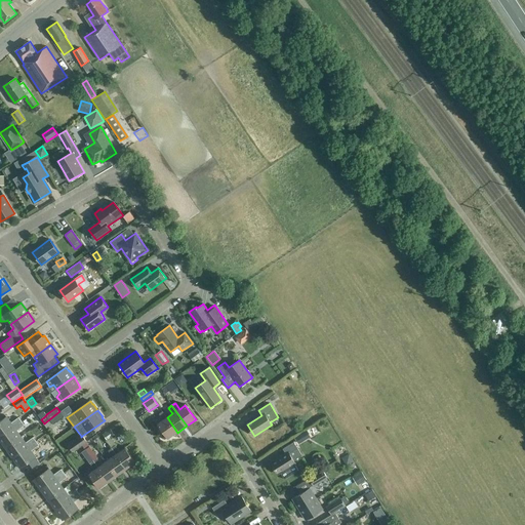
[(59,411),(44,423),(43,423),(46,428),(52,423),(53,425),(64,416),(59,411)]
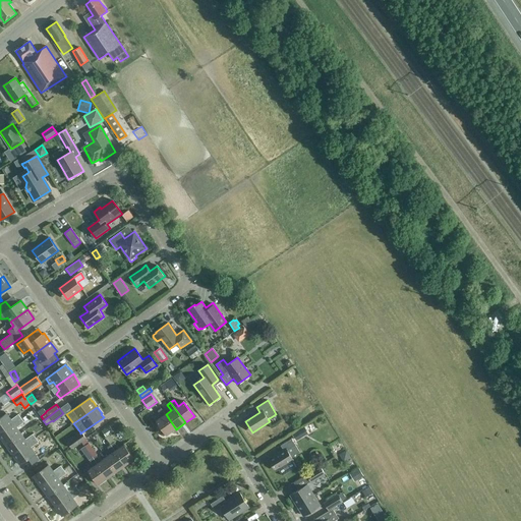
[(162,417),(157,421),(167,436),(176,429),(166,414),(162,408),(161,409),(158,411),(162,417)]
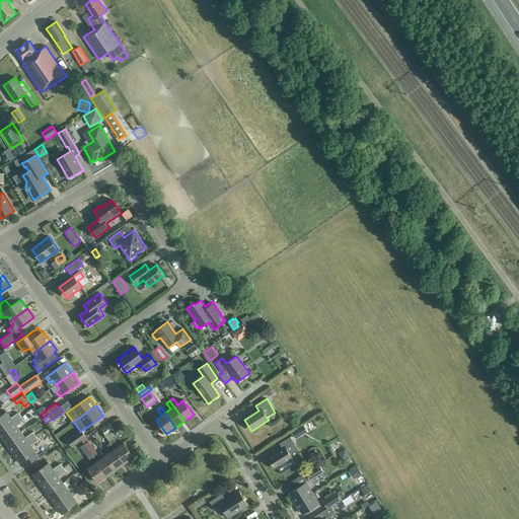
[(6,413),(0,417),(0,432),(21,417),(18,413),(11,419),(6,413)]
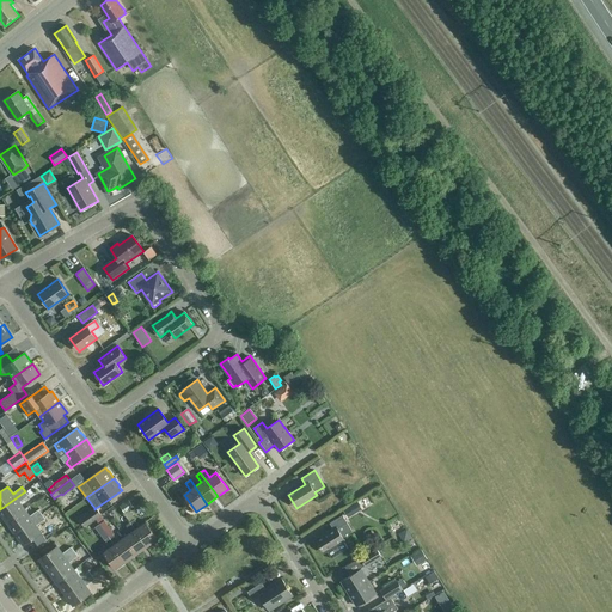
[(25,491),(0,509),(0,514),(6,522),(24,509),(19,502),(28,496),(25,491)]
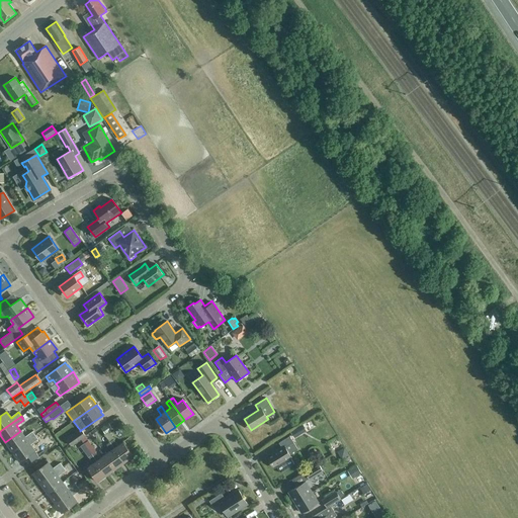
[(104,434),(108,432),(112,429),(108,424),(100,429),(104,434)]
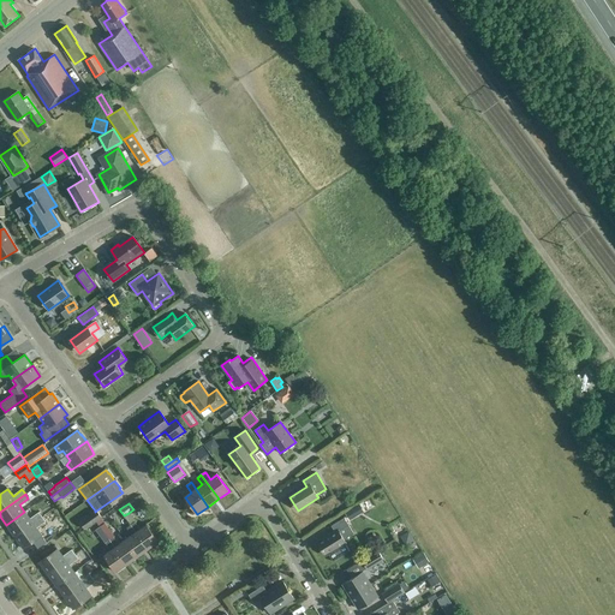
[(95,512),(95,511),(79,521),(85,530),(97,520),(101,518),(96,511),(95,512)]
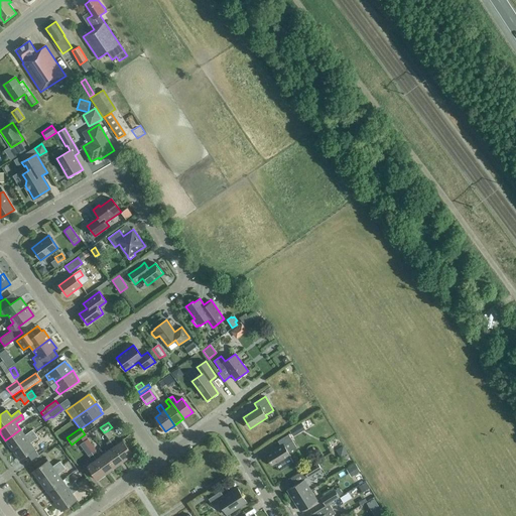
[(25,435),(20,429),(5,440),(12,450),(35,433),(32,430),(25,435)]
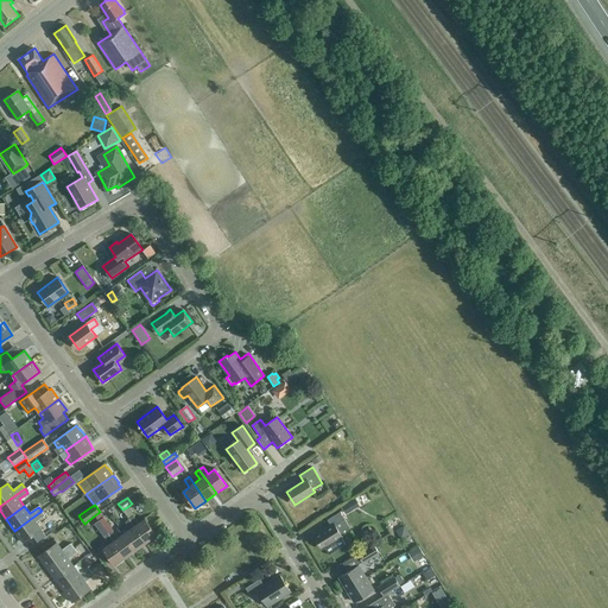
[(124,511),(122,511),(130,520),(146,543),(157,536),(145,518),(139,524),(133,517),(127,507),(122,510),(124,511)]
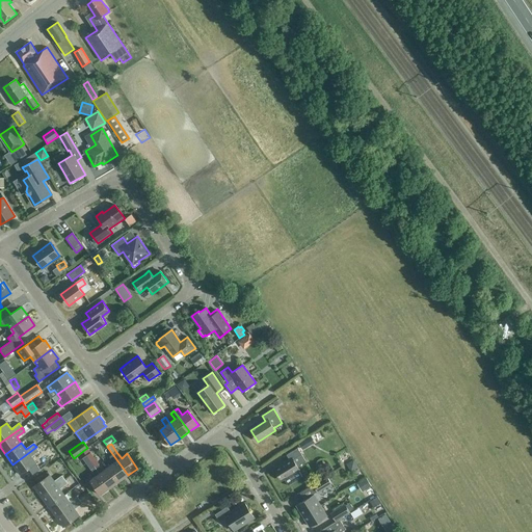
[(36,447),(12,464),(20,475),(36,463),(31,457),(40,451),(36,447)]
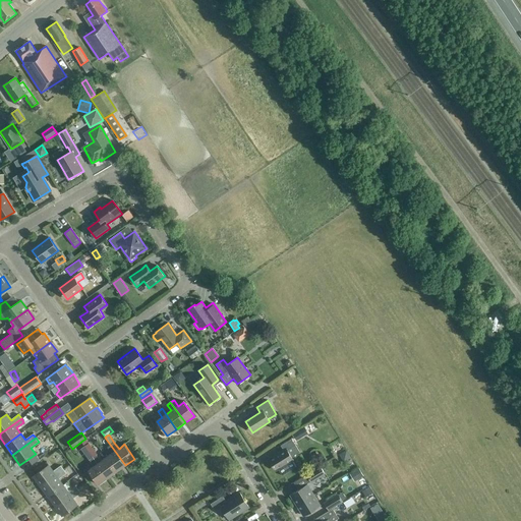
[(291,439),(281,446),(284,451),(269,460),(276,471),(293,460),(291,458),(299,453),(291,439)]
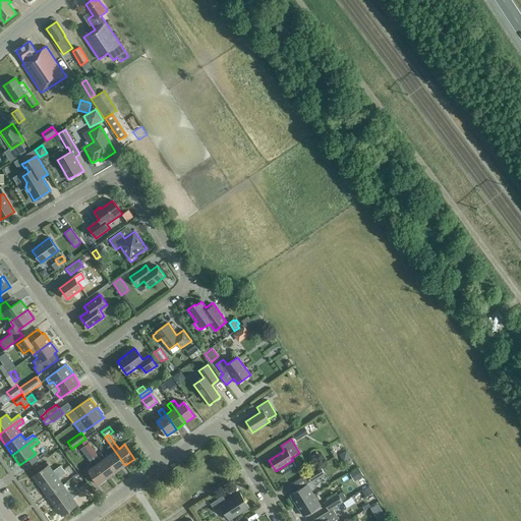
[(64,445),(54,451),(58,457),(68,451),(64,445)]
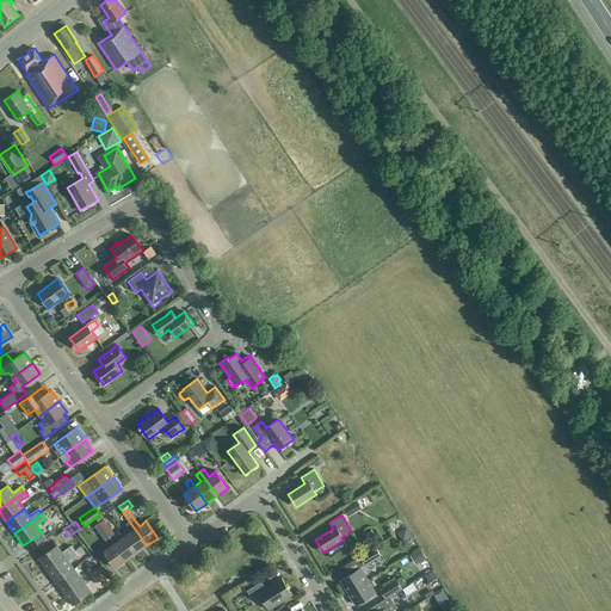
[(147,545),(130,523),(127,525),(131,532),(124,537),(137,554),(147,545)]
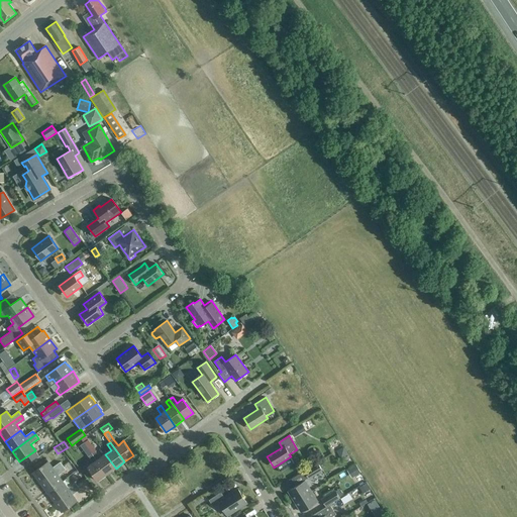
[(335,451),(340,459),(347,454),(343,447),(335,451)]
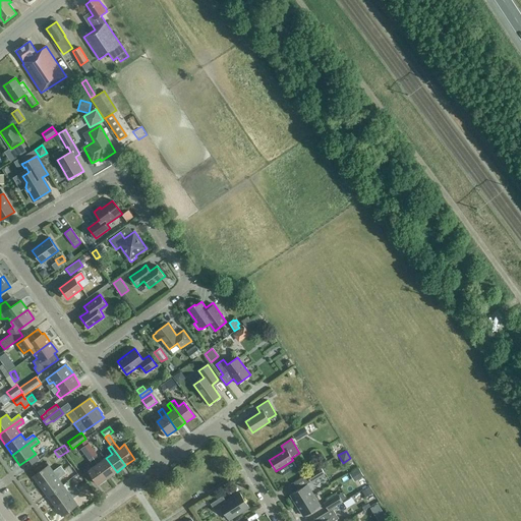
[(32,465),(40,459),(38,456),(30,462),(32,465)]
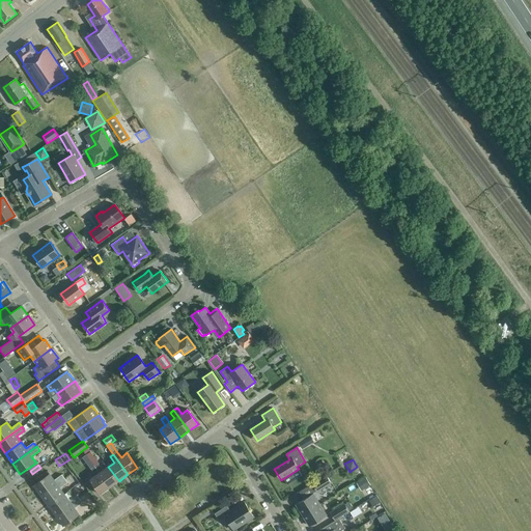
[(99,465),(94,467),(110,487),(119,481),(108,467),(103,471),(99,465)]
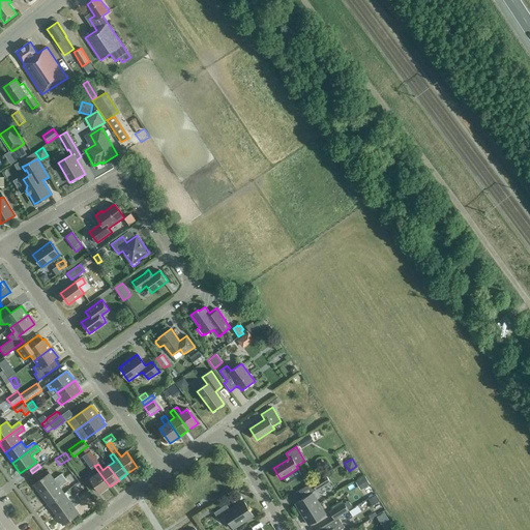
[(76,466),(69,471),(74,477),(81,473),(76,466)]
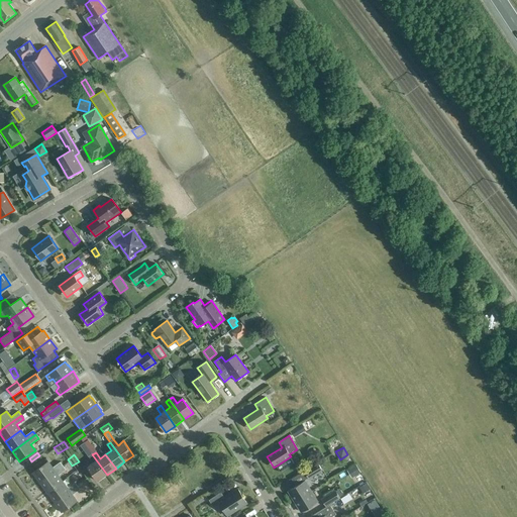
[(107,475),(92,454),(89,457),(93,462),(88,467),(98,482),(107,475)]
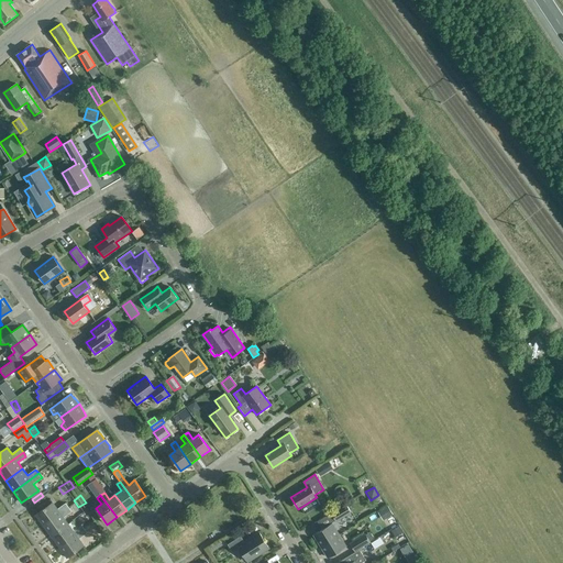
[(53,503),(35,515),(43,526),(68,507),(66,504),(57,509),(53,503)]
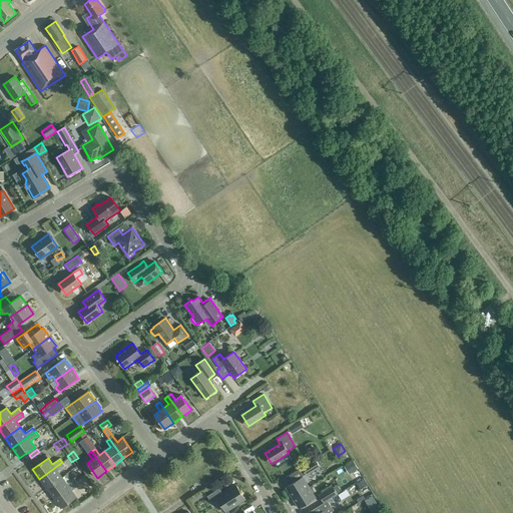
[(316,460),(302,468),(307,475),(320,467),(316,460)]
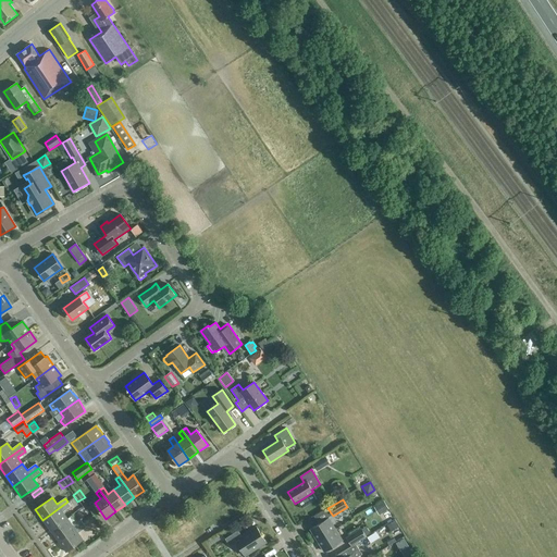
[(71,506),(67,502),(42,520),(50,531),(67,519),(63,512),(71,506)]
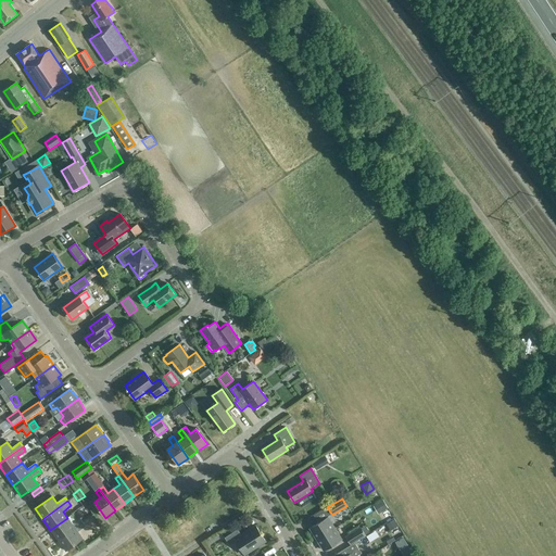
[(373,506),(377,514),(387,508),(382,501),(373,506)]
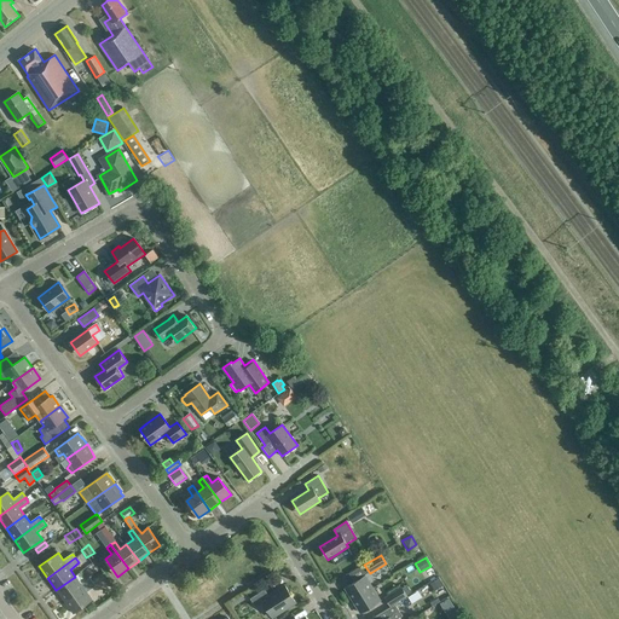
[(75,577),(56,590),(64,601),(92,582),(90,577),(85,580),(79,573),(75,577)]
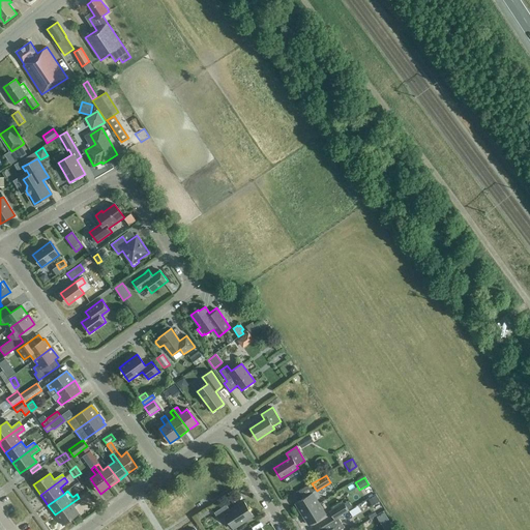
[(302,514),(319,504),(312,493),(296,503),(302,514)]
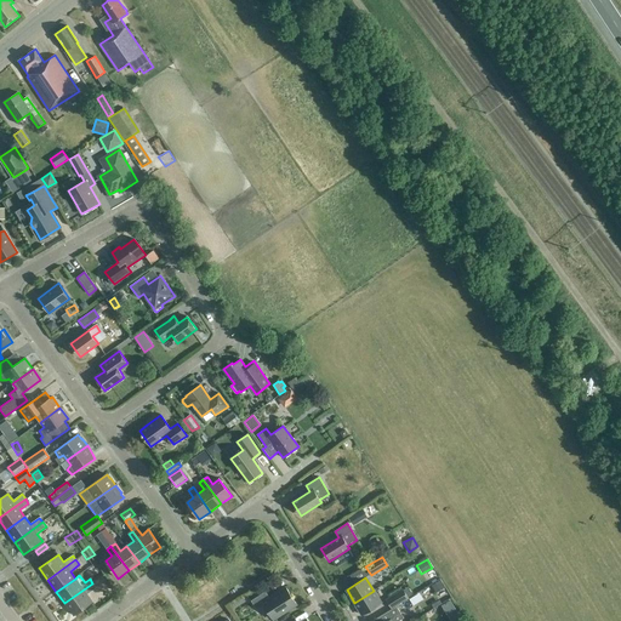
[(96,588),(92,584),(64,603),(74,615),(92,602),(87,594),(96,588)]
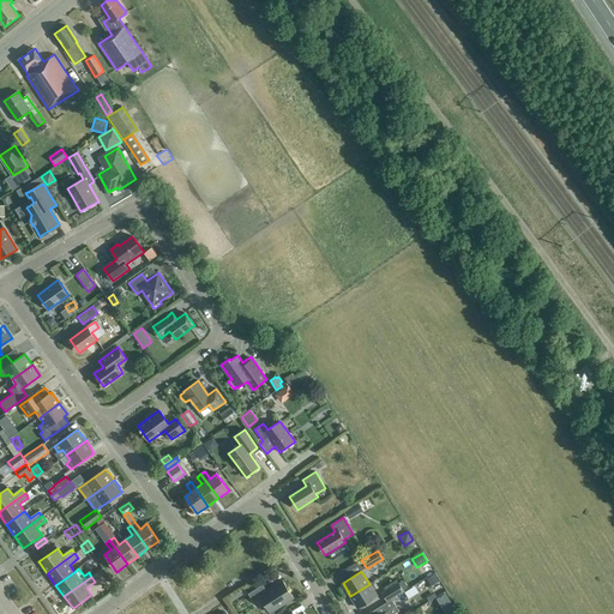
[(263,585),(248,595),(254,603),(262,599),(271,613),(294,599),(283,581),(266,591),(263,585)]
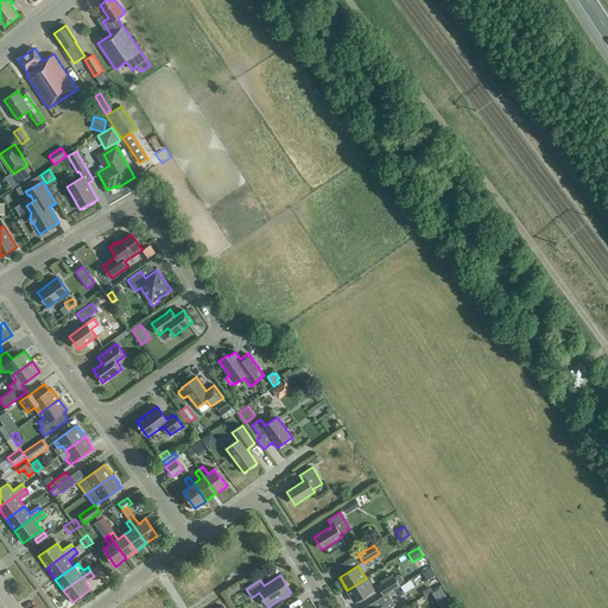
[(384,596),(399,587),(398,586),(404,582),(399,575),(378,588),(384,596)]
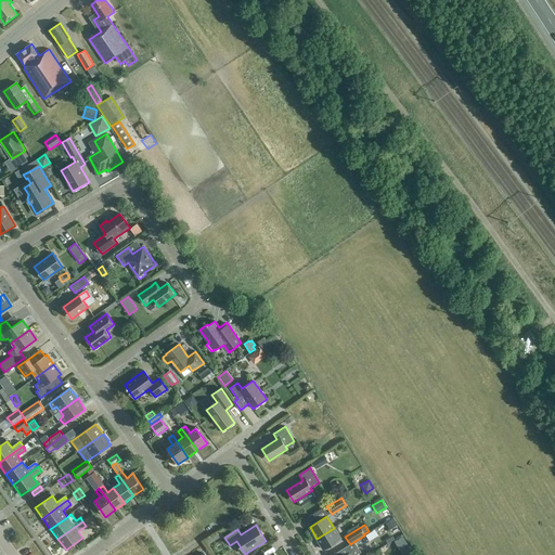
[(334,528),(317,539),(324,550),(340,539),(334,528)]
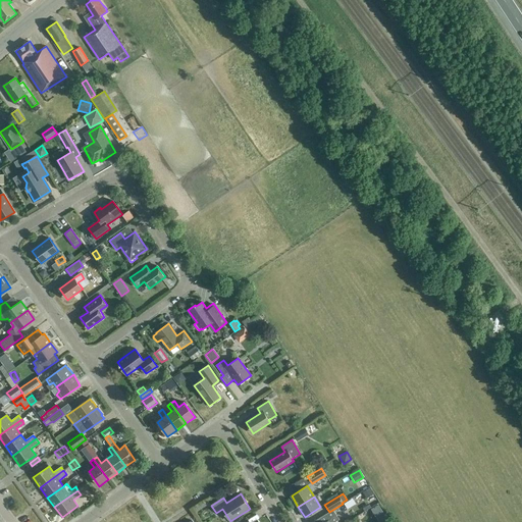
[(193,510),(195,513),(206,506),(204,503),(193,510)]
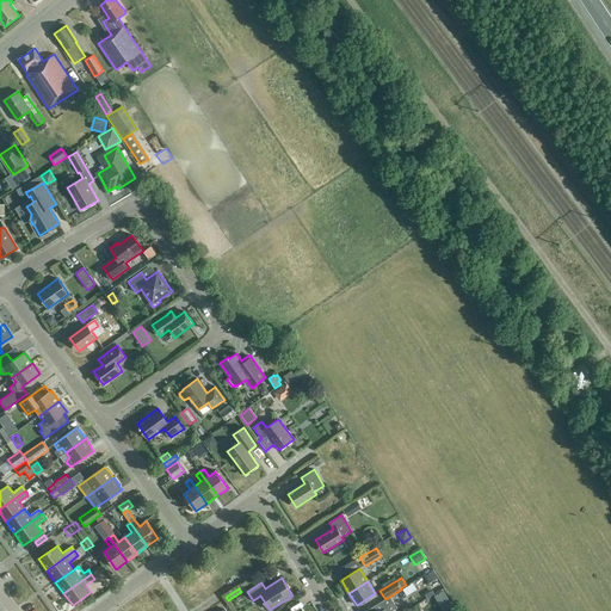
[(438,603),(448,597),(443,590),(434,596),(438,603)]
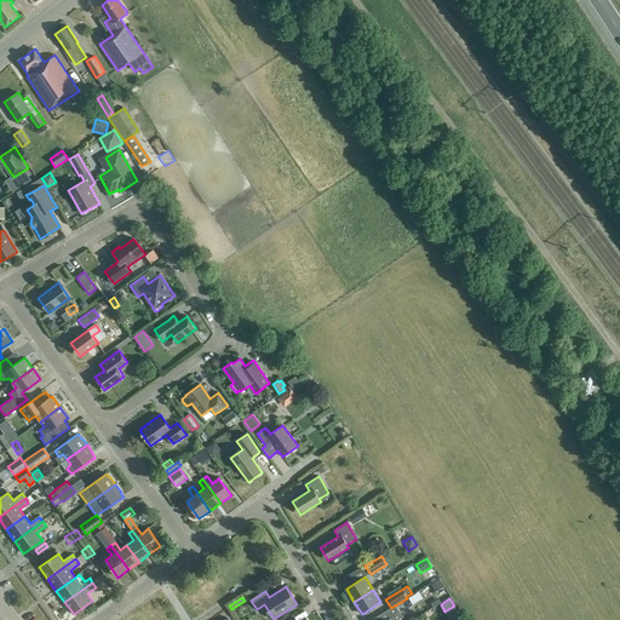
[(373,619),(399,619),(402,618),(395,606),(373,619)]
